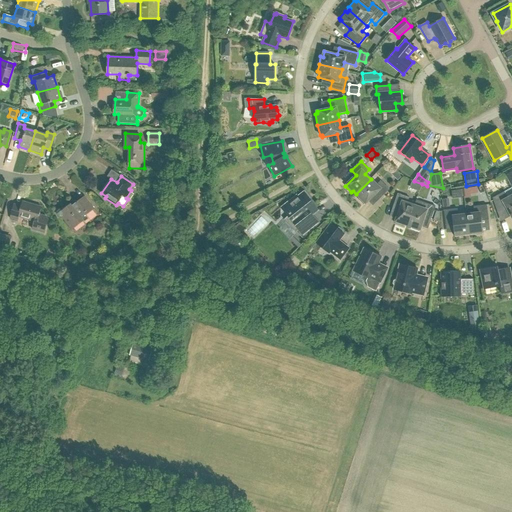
[(358,199),(364,205),(375,194),(380,199),(389,189),(381,181),(377,185),(371,179),(356,194),(359,197),(358,199)]
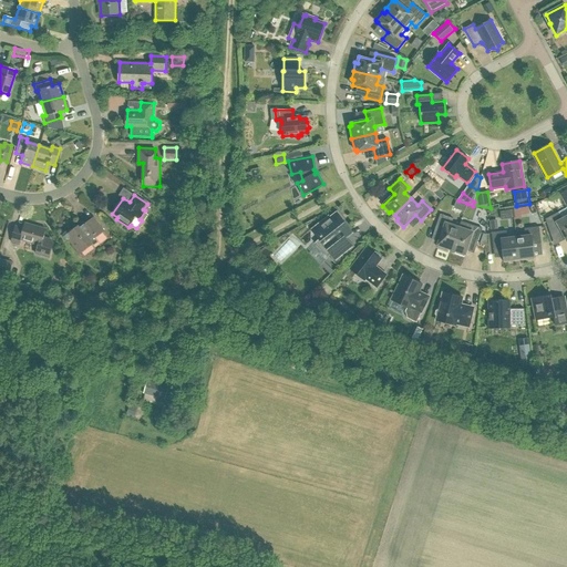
[(344,219),(338,210),(337,212),(338,213),(330,218),(329,217),(312,230),(319,239),(318,240),(317,246),(336,265),(354,247),(346,237),(351,233),(342,220),(344,219)]
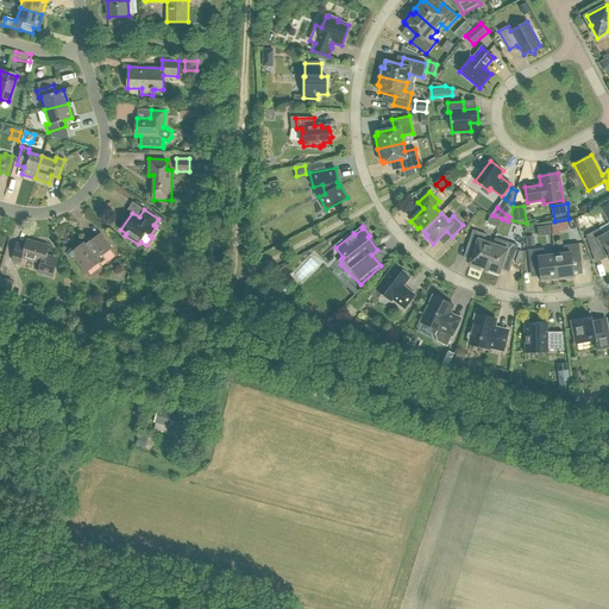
[(603,250),(608,258),(608,232),(604,236),(600,228),(585,236),(592,253),(600,249),(603,250)]
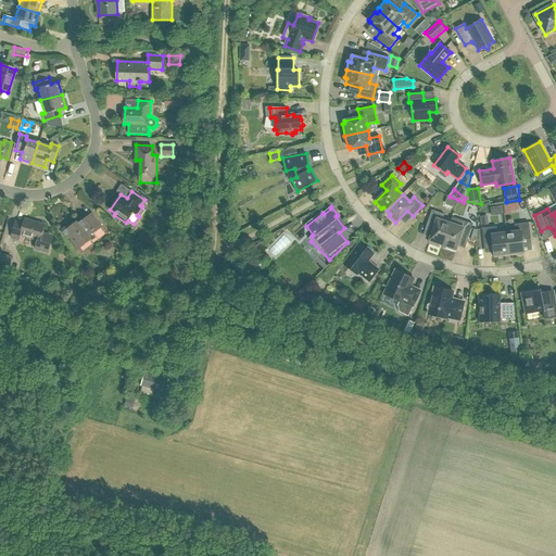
[(439,243),(443,244),(451,224),(442,220),(444,214),(432,211),(427,224),(434,226),(429,243),(438,245),(439,243)]
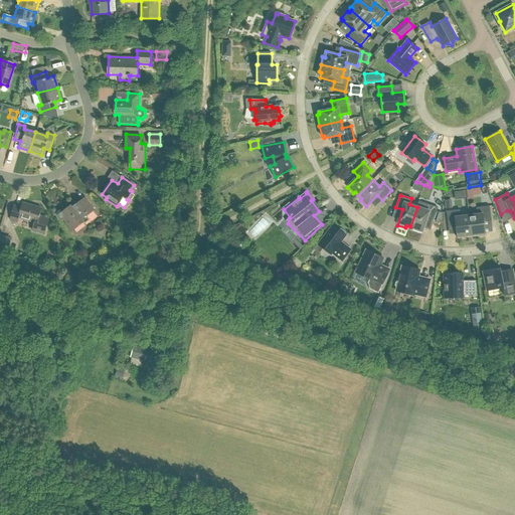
[(73,206),(72,204),(64,210),(60,210),(58,212),(57,215),(59,217),(63,218),(73,231),(84,221),(86,222),(90,219),(88,216),(96,209),(86,197),(73,206)]
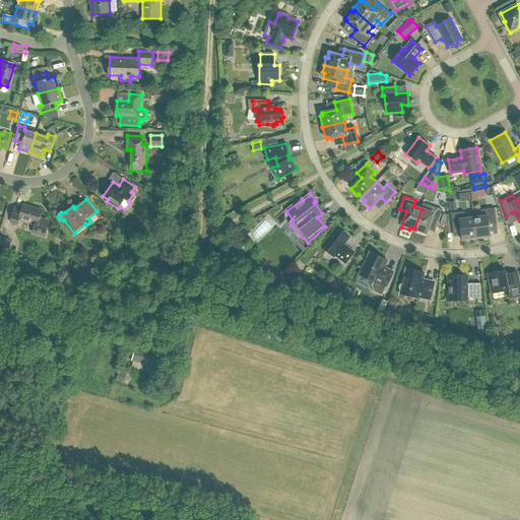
[(18,223),(19,219),(36,224),(33,233),(46,237),(50,224),(46,223),(47,220),(41,217),(43,210),(23,205),(22,209),(14,206),(10,221),(18,223)]
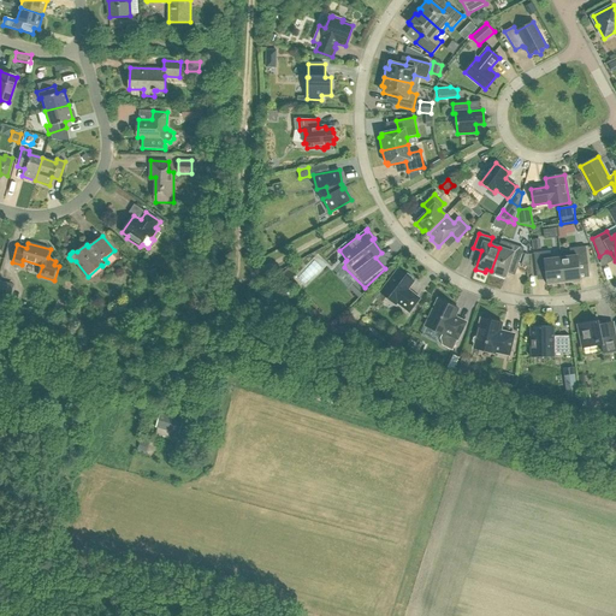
[(495,276),(504,279),(510,261),(519,264),(523,249),(510,243),(508,250),(499,248),(491,271),(496,273),(495,276)]
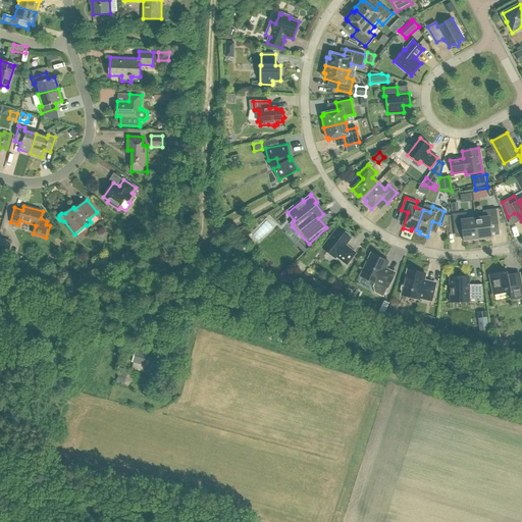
[(475,218),(478,240),(485,239),(485,240),(491,239),(490,225),(499,224),(497,209),(482,210),(483,217),(475,218)]
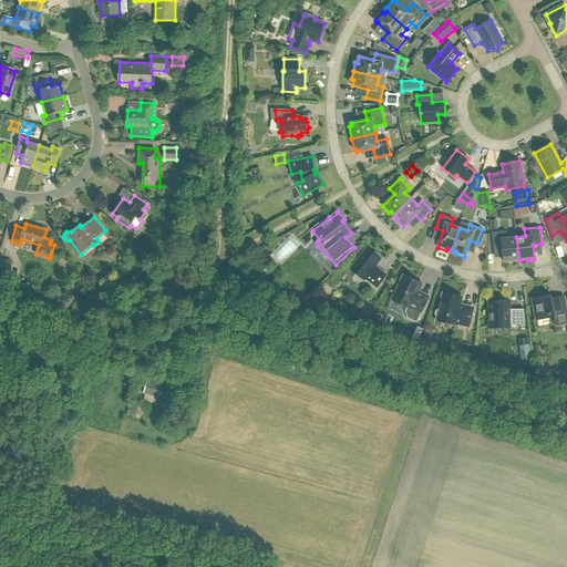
[(503,248),(504,264),(511,263),(511,260),(519,260),(516,237),(507,238),(506,232),(492,233),(494,249),(503,248)]
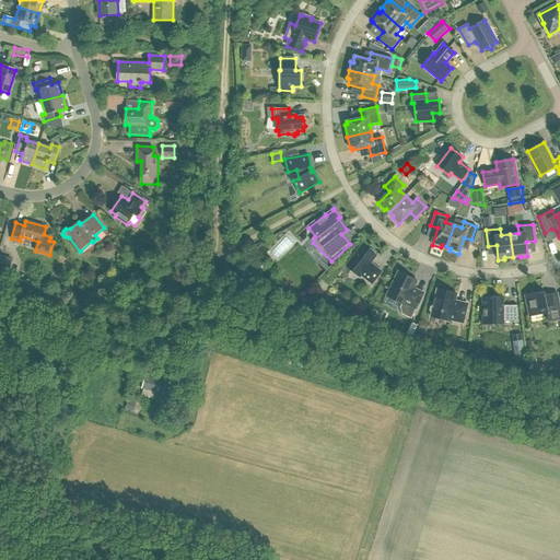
[(292,236),(276,252),(281,257),(298,242),(292,236)]
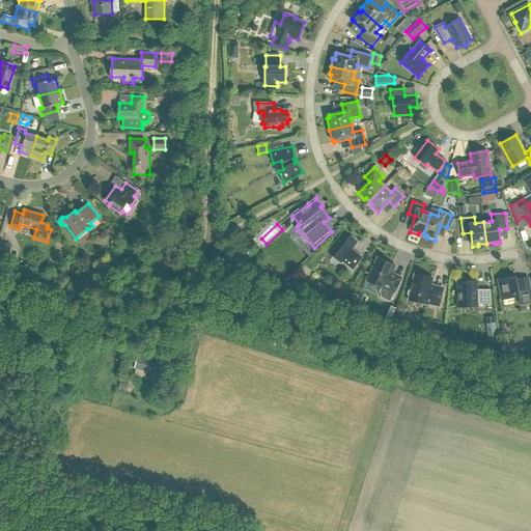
[(250,242),(256,235),(250,229),(244,235),(250,242)]
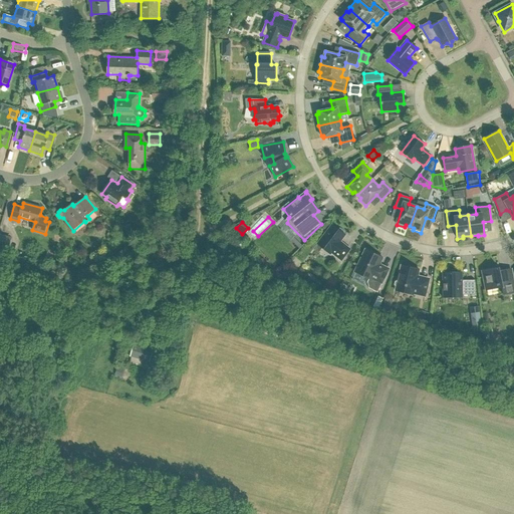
[(332,225),(317,244),(330,254),(331,253),(341,260),(350,249),(343,244),(342,245),(339,242),(345,235),(343,234),(344,232),(340,229),(337,230),(332,225)]
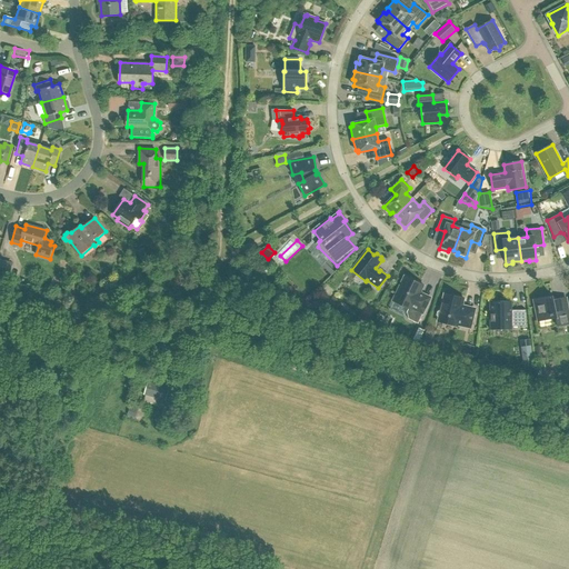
[(0,257),(0,271),(9,275),(15,257),(1,253),(0,257)]
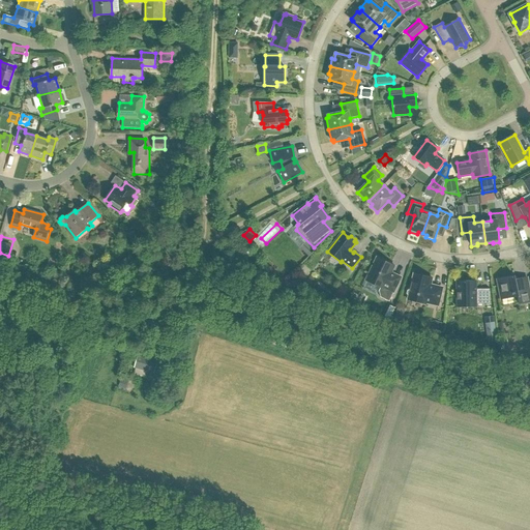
[(391,273),(394,266),(378,258),(366,281),(381,288),(379,291),(381,297),(389,301),(401,277),(391,273)]
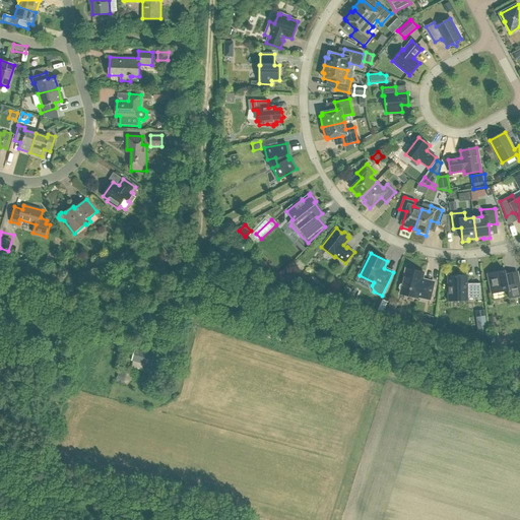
[(417,299),(418,297),(430,300),(434,283),(421,280),(424,272),(406,268),(400,295),(417,299)]
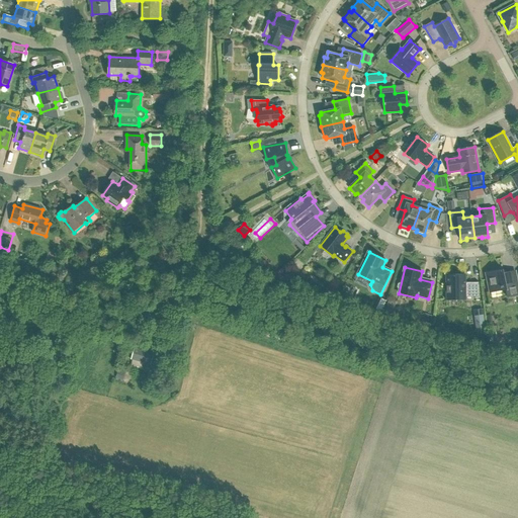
[(517,294),(517,283),(517,281),(510,283),(509,274),(504,275),(503,270),(489,272),(490,278),(487,279),(490,292),(506,289),(508,297),(517,294)]
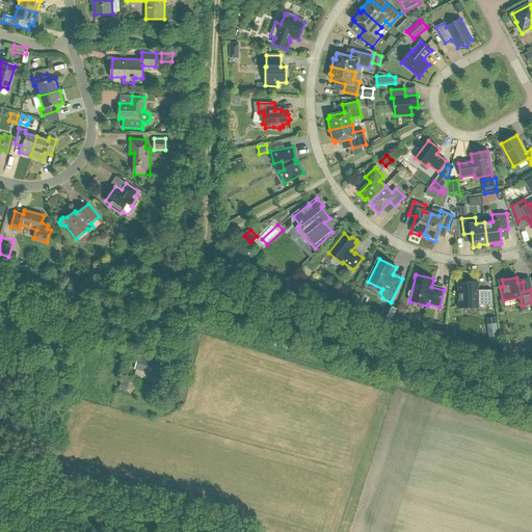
[(478,283),(479,283),(479,282),(457,283),(458,308),(479,308),(479,306),(491,306),(491,290),(478,290),(478,283)]
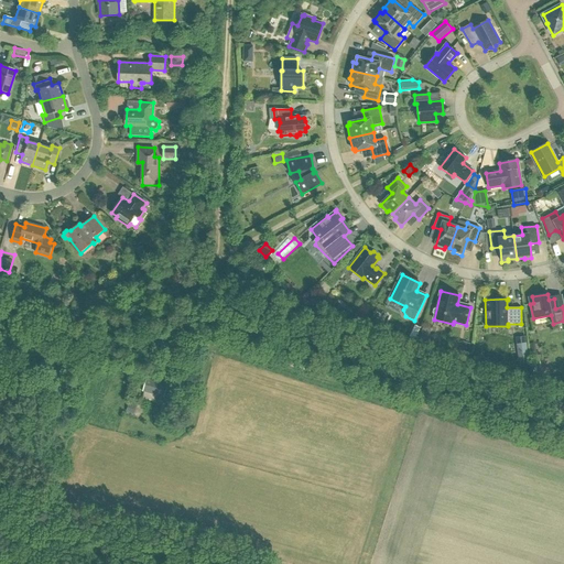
[(361,303),(354,312),(360,317),(368,308),(361,303)]
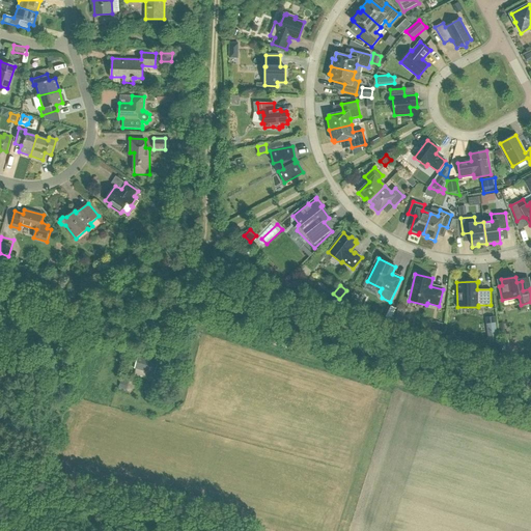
[(393,312),(388,310),(386,309),(383,314),(391,318),(393,312)]
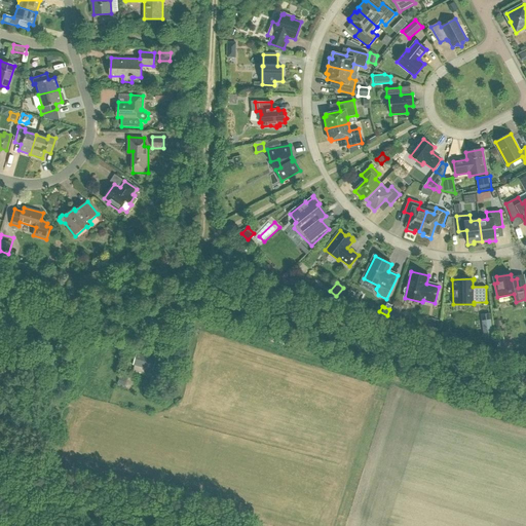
[(429,318),(427,327),(438,330),(440,322),(429,318)]
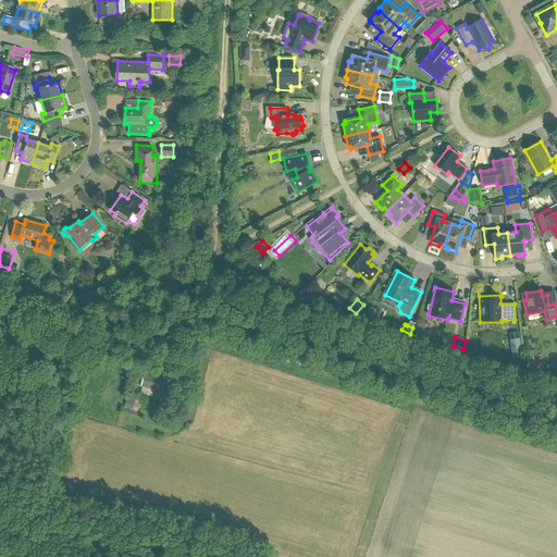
[(510,339),(512,356),(521,355),(519,338),(510,339)]
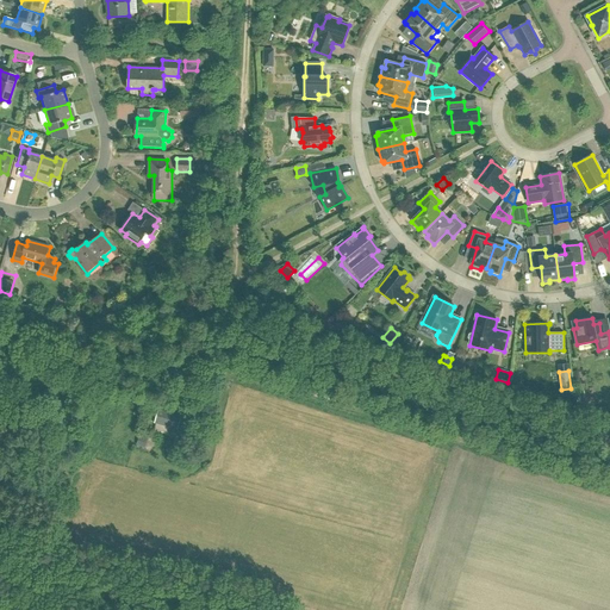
[(584,391),(576,393),(578,403),(586,400),(584,391)]
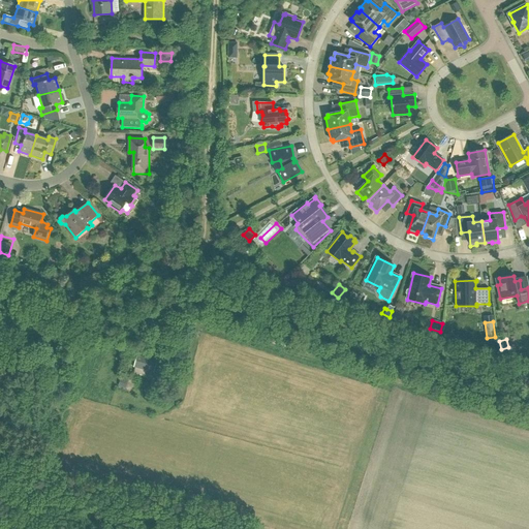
[(132,367),(153,372),(157,360),(136,353),(132,367)]
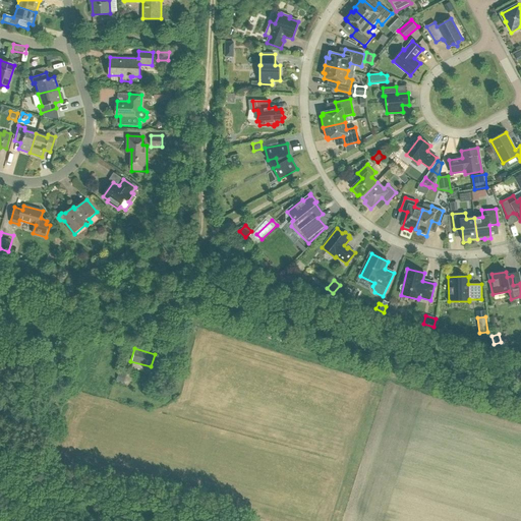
[(157,370),(163,372),(165,365),(160,363),(157,370)]
